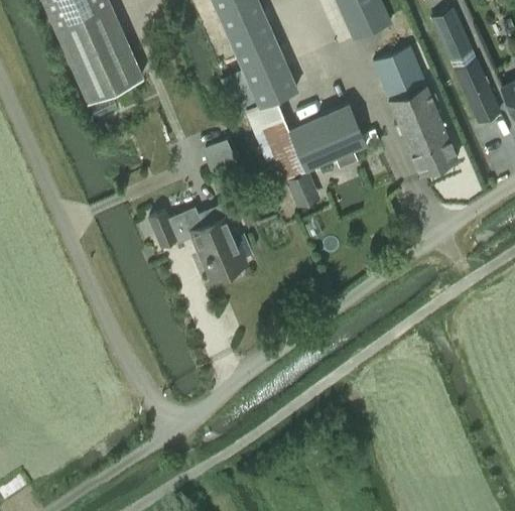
[(40,0),(54,29),(87,104),(142,79),(107,0),(40,0)]
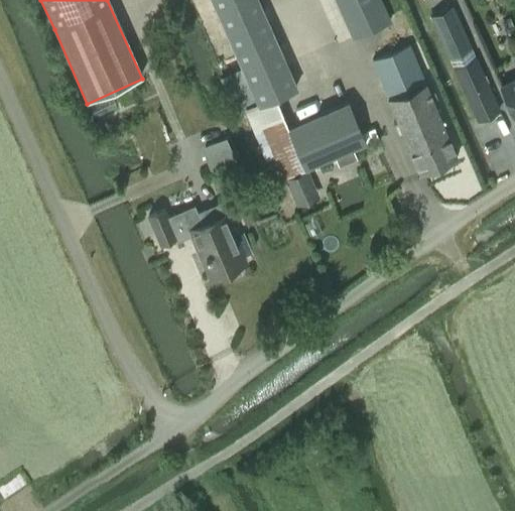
[(212,0),(259,107),(296,91),(256,0),(212,0)]
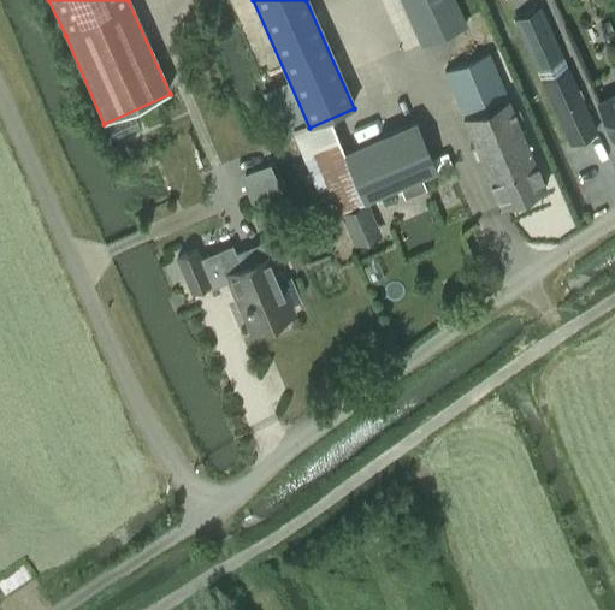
[(401,0),(423,49),(467,29),(454,0),(401,0)]
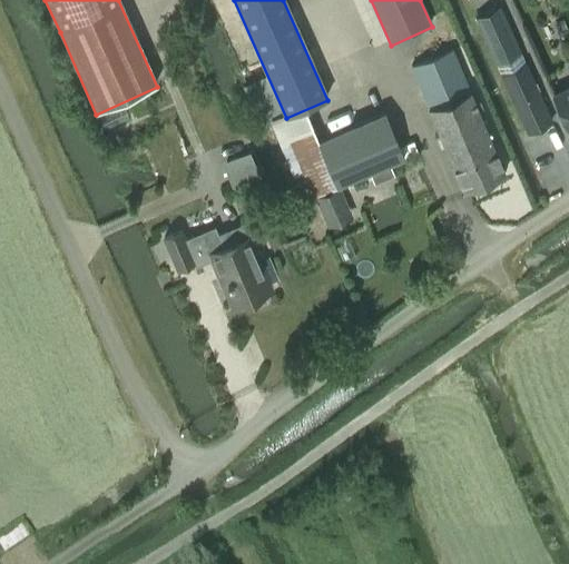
[(503,11),(478,22),(499,69),(523,59),(503,11)]
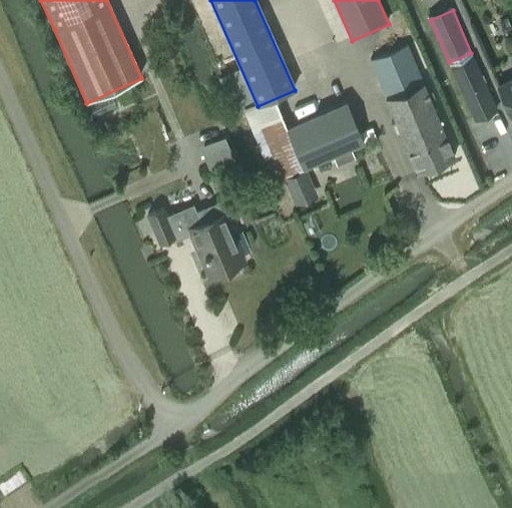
[(408,49),(371,64),(418,175),(455,160),(408,49)]
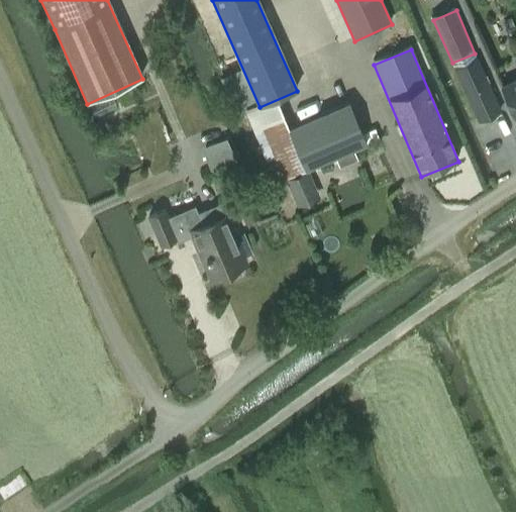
[(456,71),(480,122),(502,113),(479,61),(456,71)]
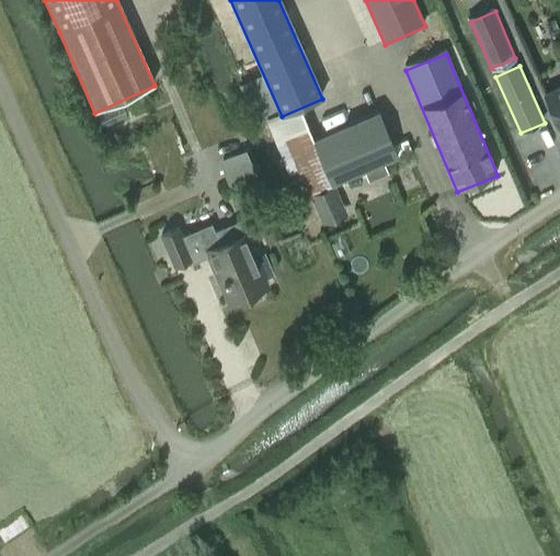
[(559,92),(546,99),(559,126),(559,92)]
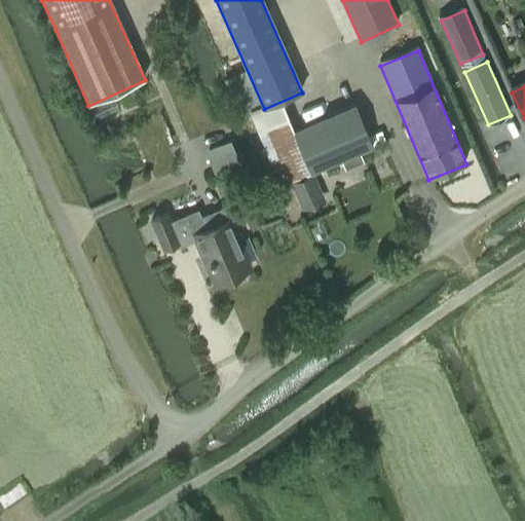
[(264,109),(251,115),(282,188),(312,175),(373,149),(355,107),(294,133),(280,102),(264,109)]
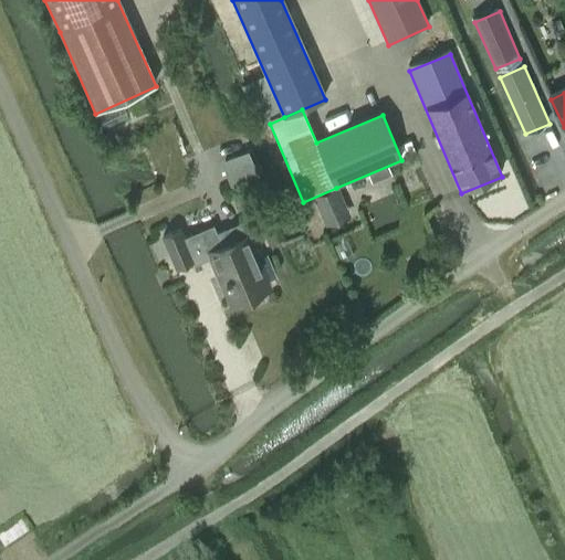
[(234,187),(255,177),(257,177),(247,155),(225,164),(234,187)]
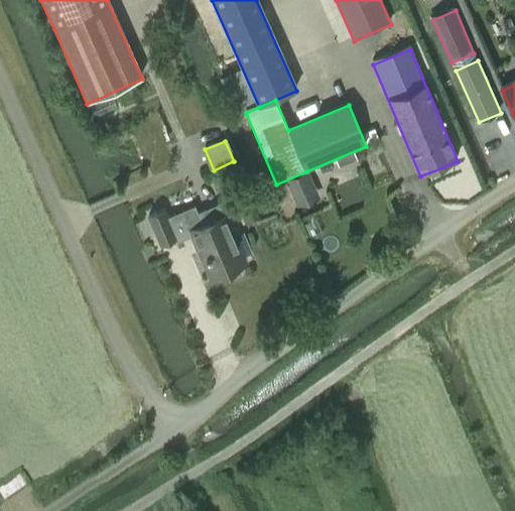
[(319,201),(308,172),(285,181),(297,210),(319,201)]
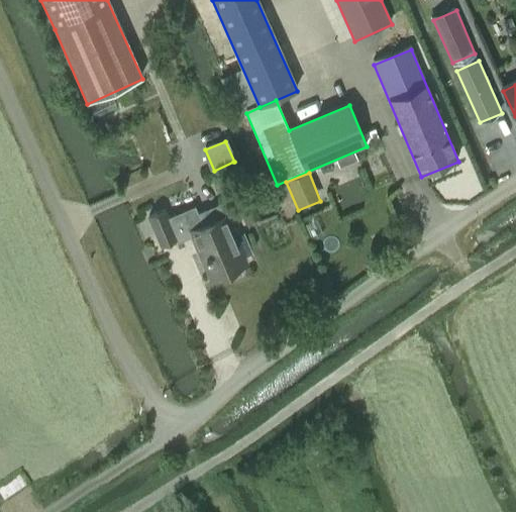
[(233,185),(224,188),(226,195),(235,192),(233,185)]
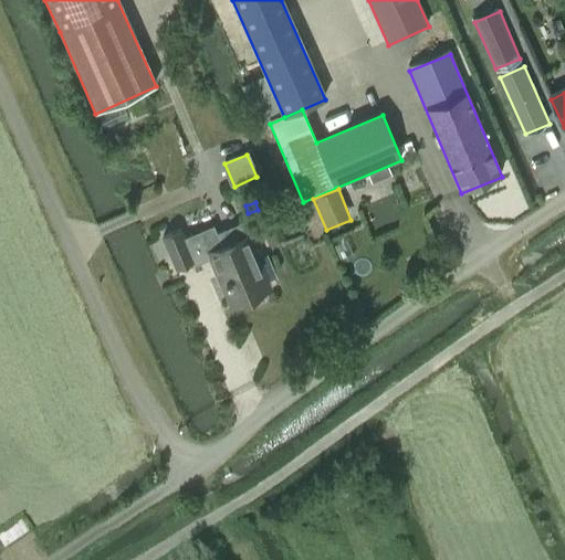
[(185,242),(180,233),(164,240),(177,271),(194,264),(212,261),(218,274),(222,273),(236,305),(270,291),(257,260),(262,257),(249,226),(218,240),(217,236),(185,242)]
